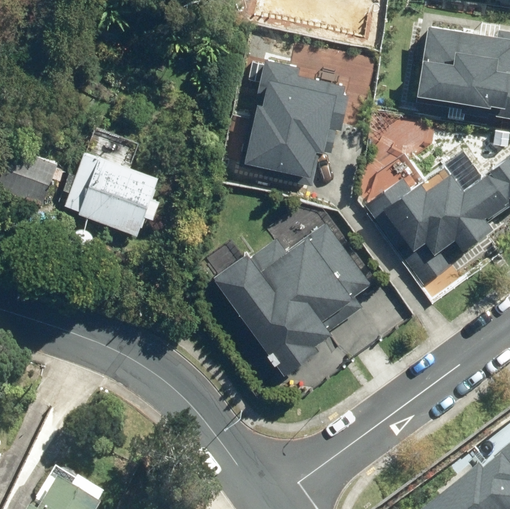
[(414,98),(494,108),(492,118),(509,120),(509,33),(500,32),(500,37),(425,28),(421,60),(419,59),(414,98)]
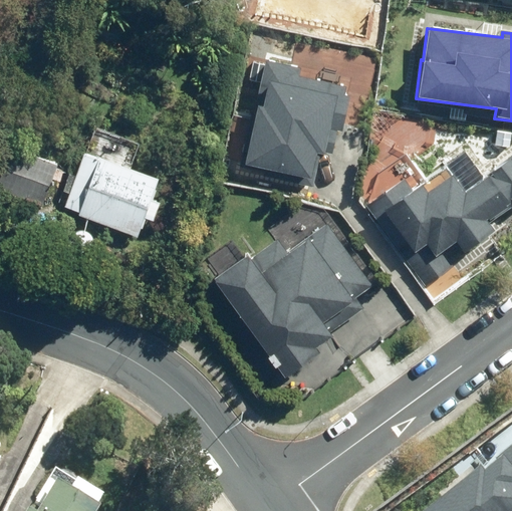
[(276,41),(245,163),(325,183),(353,69),(300,58),(302,48),(276,41)]
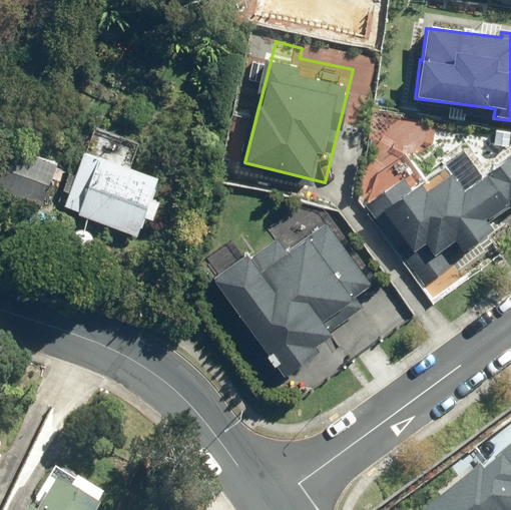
[(57,165),(0,144),(0,191),(42,207),(57,165)]
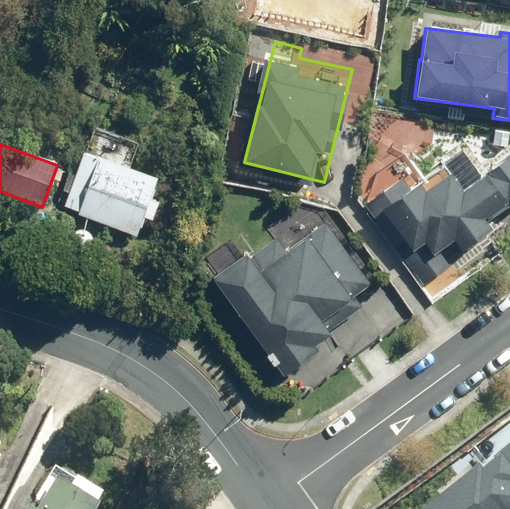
[(98,159),(83,154),(64,208),(77,213),(76,216),(136,237),(157,178),(99,157),(98,159)]
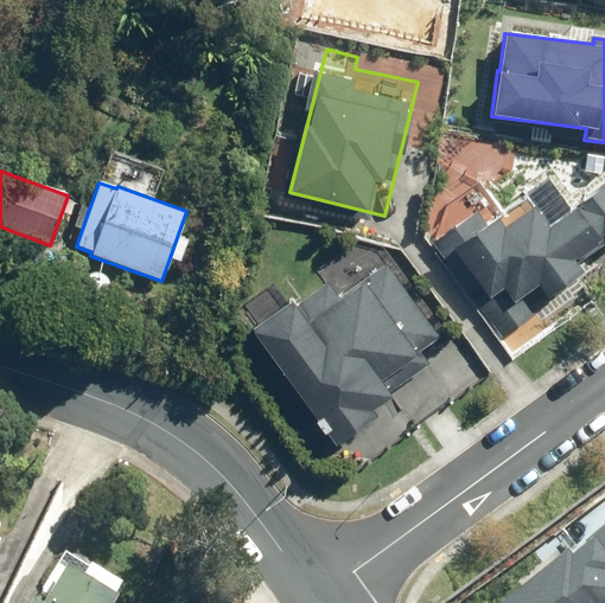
[(577,264),(604,244),(604,183),(546,224),(533,204),(503,224),(498,218),(486,226),(477,213),(445,236),(488,297),(503,287),(514,302),(537,286),(545,296),(581,271),(577,264)]
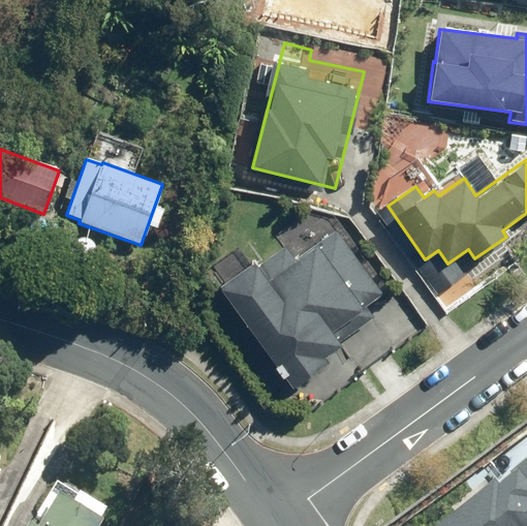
[(256,263),(221,286),(284,378),(290,374),(297,383),(327,362),(323,357),(374,321),(366,310),(381,300),(336,234),(297,260),(288,248),(259,268),(256,263)]
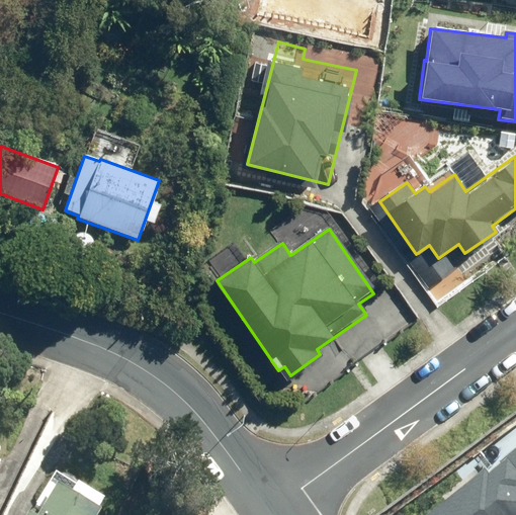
[(480,474),(425,514),(515,514),(515,455),(484,479),(480,474)]
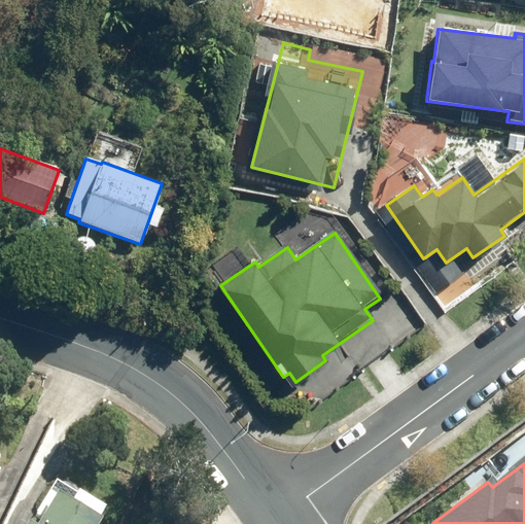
[(98,523),(104,514),(61,489),(40,523),(35,523),(30,520),(27,523),(98,523)]
